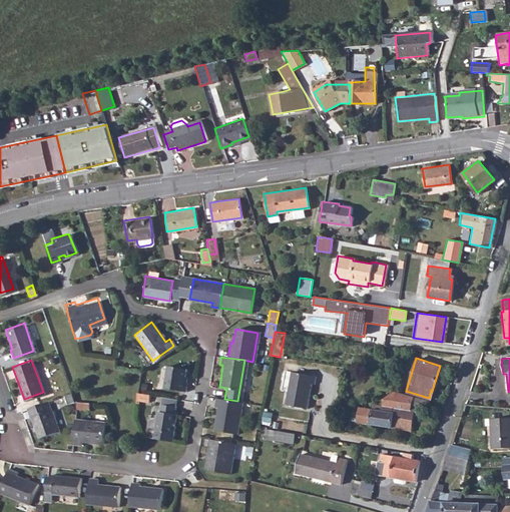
[(165,364),(162,387),(182,390),(184,381),(182,381),(183,367),(165,364)]
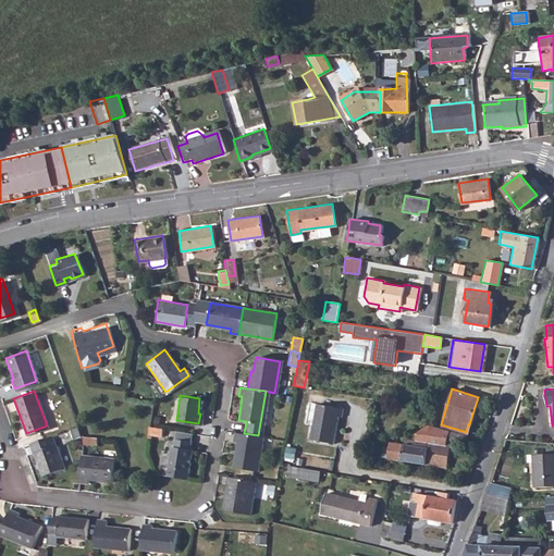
[(316,404),(309,440),(332,444),(336,417),(341,417),(342,408),(316,404)]
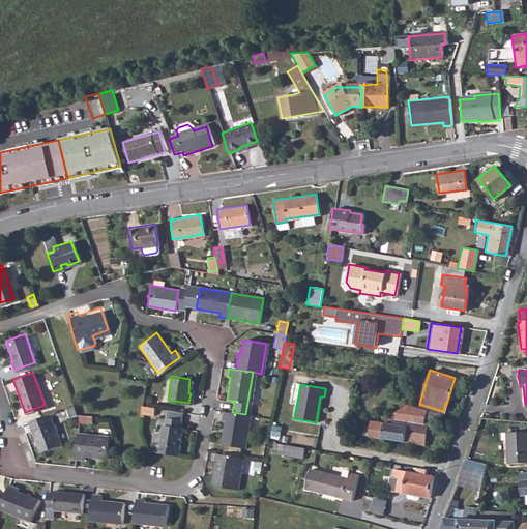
[(296,402),(299,386),(293,385),(290,401),(296,402)]
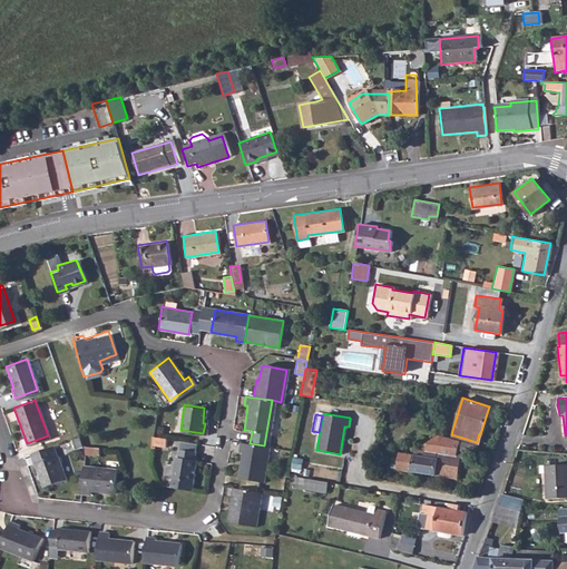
[(150,435),(149,443),(163,445),(164,438),(150,435)]
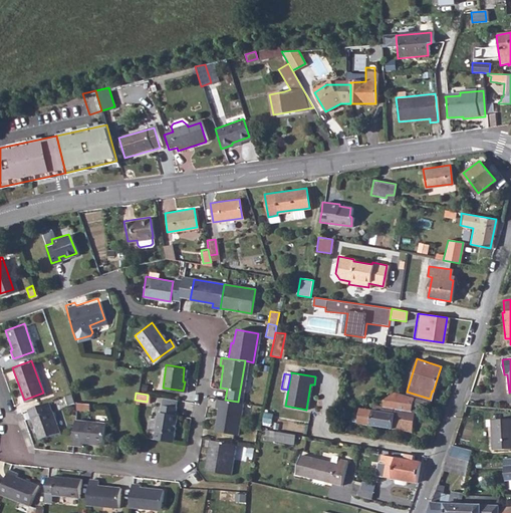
[(411,405),(396,400),(397,394),(394,393),(381,400),(380,405),(371,404),(370,409),(357,407),(355,422),(411,430),(413,418),(417,419),(419,411),(411,409),(411,405)]
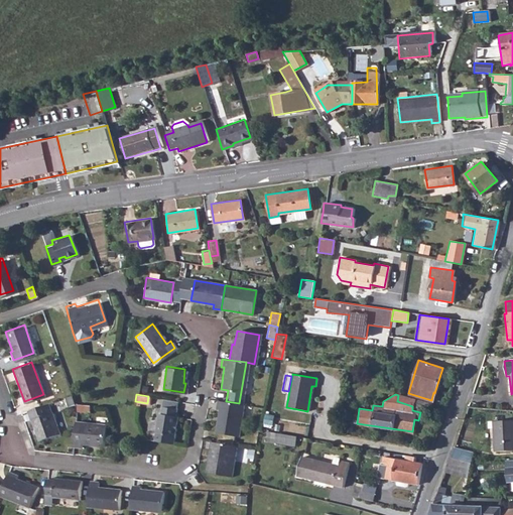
[(398,395),(397,401),(412,406),(428,410),(430,404),(398,395)]
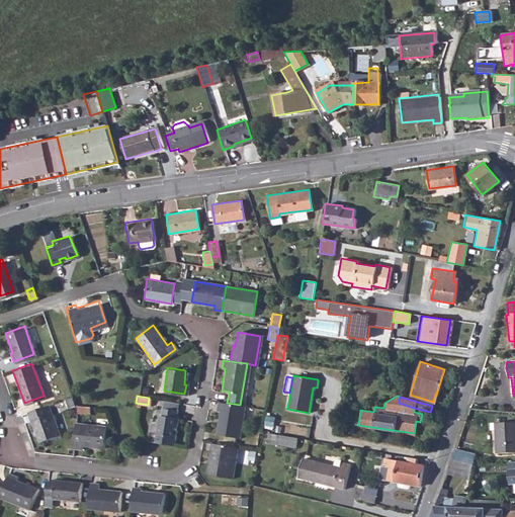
[(161,407),(175,409),(176,402),(162,400),(161,407)]
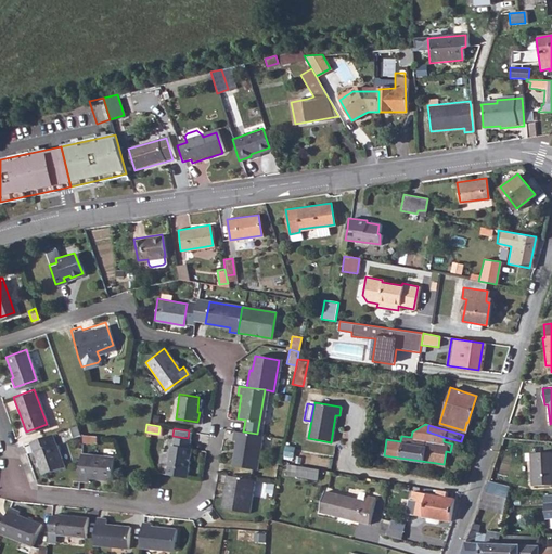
[(243,432),(232,429),(231,439),(234,439),(231,464),(252,467),(257,434),(243,432)]
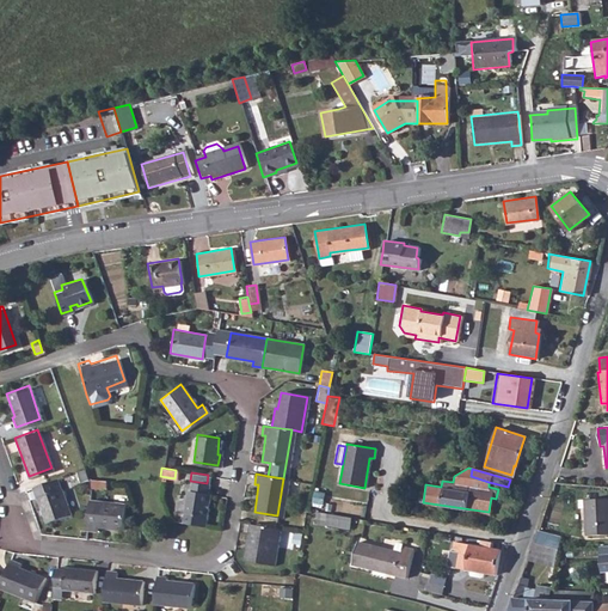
[(54,477),(30,486),(35,498),(37,496),(45,520),(68,512),(60,489),(57,489),(54,477)]
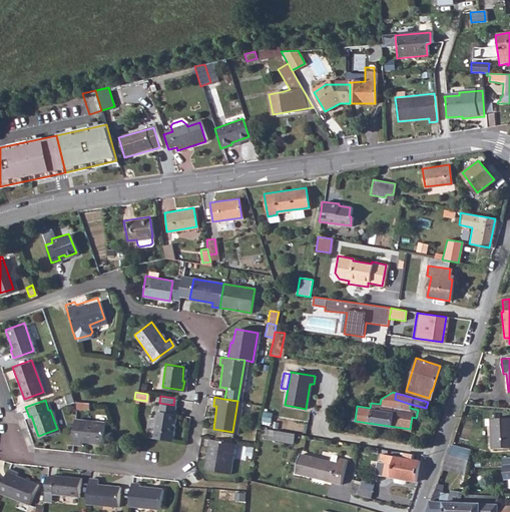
[(76,400),(75,407),(88,409),(89,402),(76,400)]
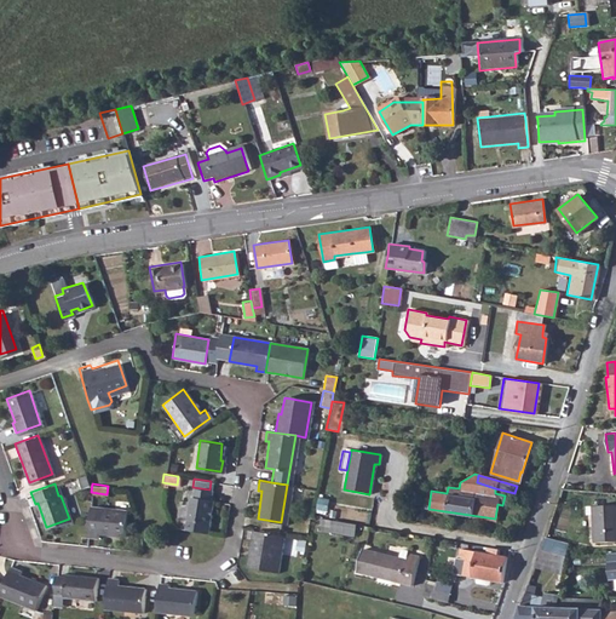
[(189,496),(185,519),(184,528),(206,532),(207,522),(211,499),(208,498),(209,489),(193,487),(191,496),(189,496)]
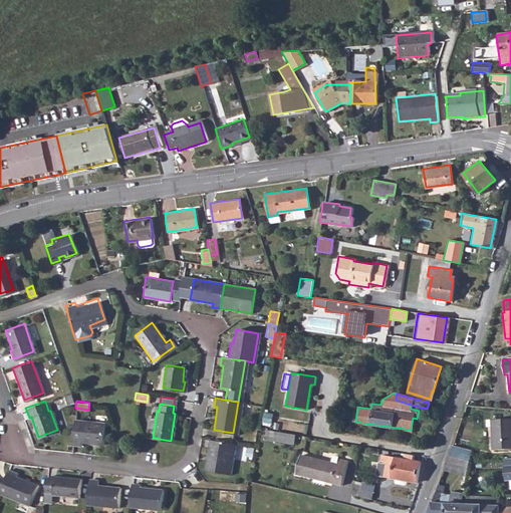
[(510,416),(493,418),(495,448),(510,446),(510,416)]
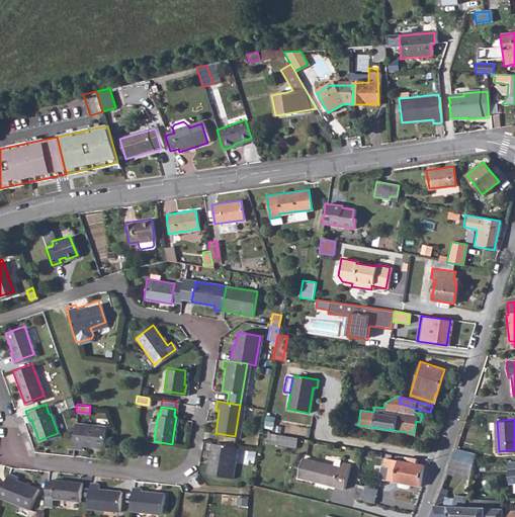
[(75,422),(71,447),(79,448),(80,444),(102,446),(104,426),(75,422)]
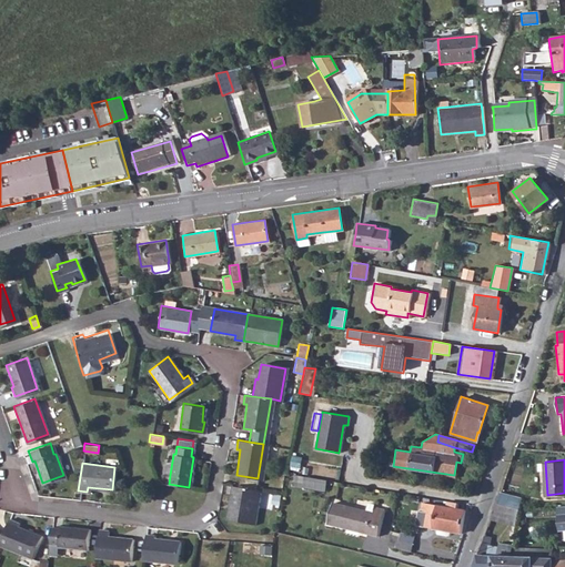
[(325,479),(304,475),(302,486),(323,489),(325,479)]
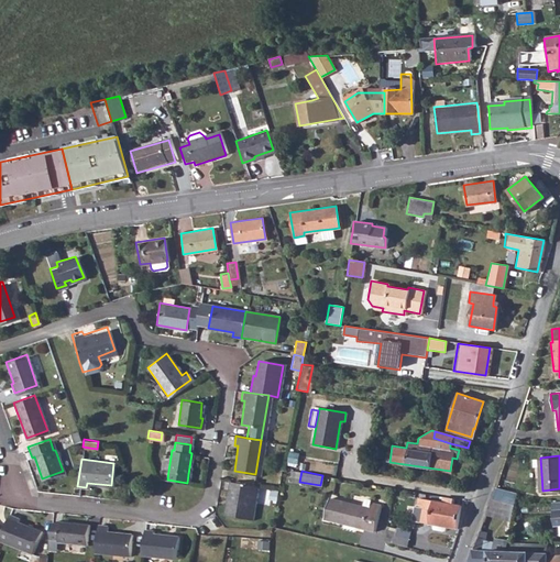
[(228,481),(226,498),(229,498),(227,515),(251,518),(255,485),(228,481)]
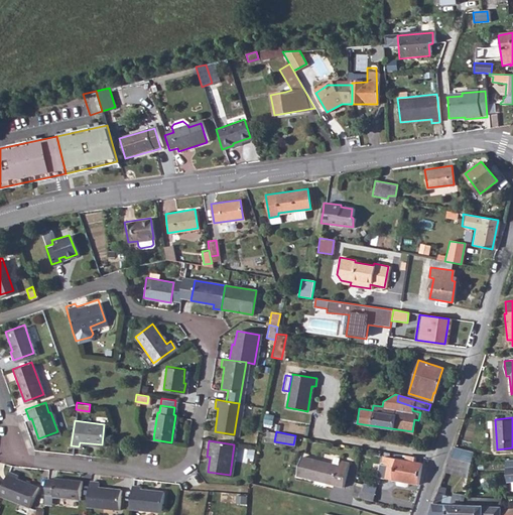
[(452,445),(449,456),(460,459),(462,449),(452,445)]
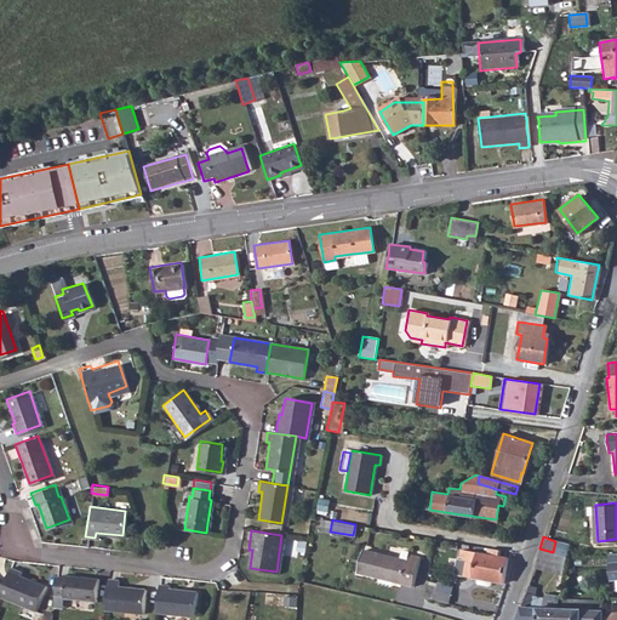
[(498,550),(487,547),(486,552),(460,549),(457,558),(463,559),(461,575),(476,578),(475,581),(478,584),(486,585),(489,584),(490,580),(501,582),(506,556),(498,555),(498,550)]
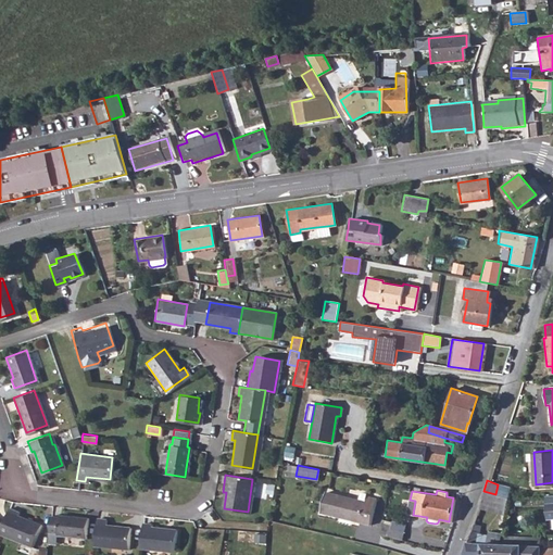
[(484,491),(477,507),(503,515),(506,497),(495,494),(484,491)]
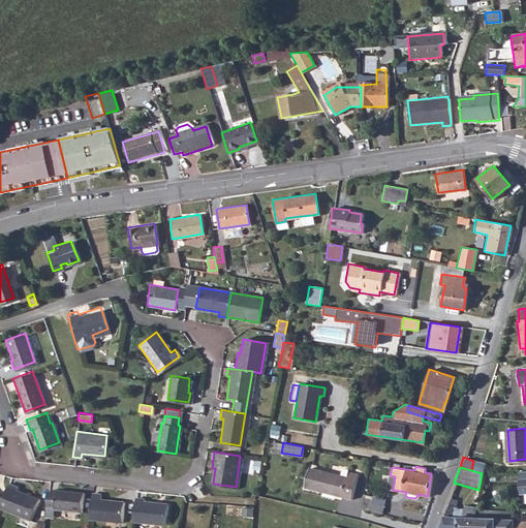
[(307,469),(303,489),(349,501),(356,476),(346,473),(344,478),(307,469)]
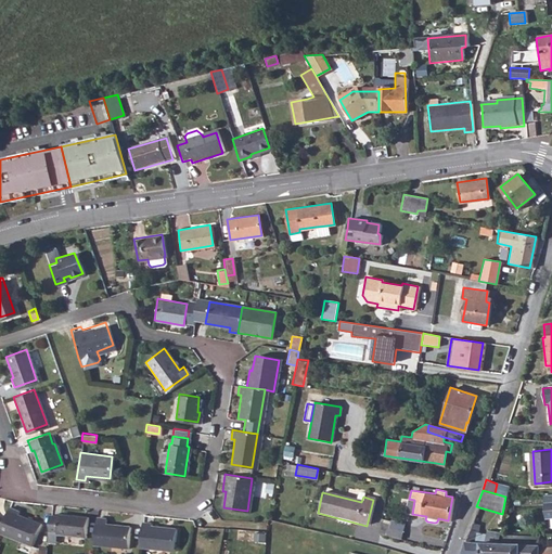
[(8,506),(0,525),(0,533),(29,545),(39,523),(16,514),(17,511),(8,506)]
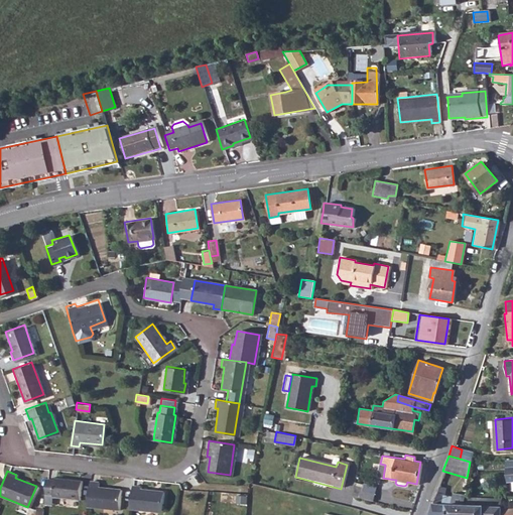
[(45,479),(43,495),(52,496),(52,497),(78,500),(81,480),(53,478),(53,480),(45,479)]
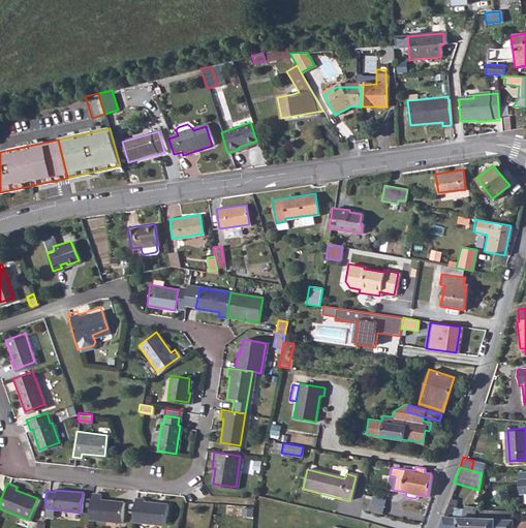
[(90,493),(87,519),(120,523),(122,502),(100,500),(100,495),(90,493)]
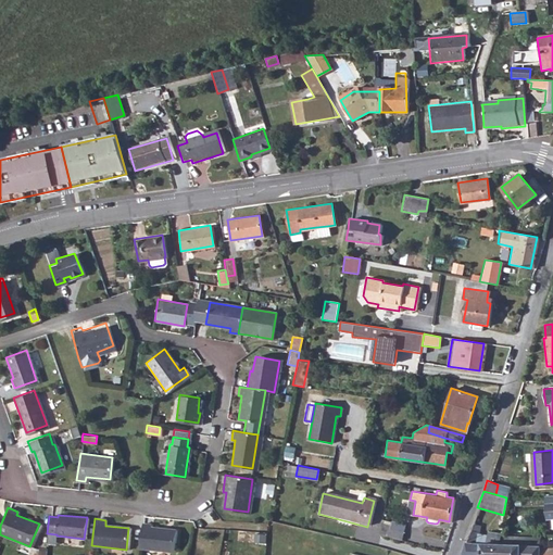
[(380,519),(378,533),(401,540),(402,531),(388,528),(390,521),(380,519)]
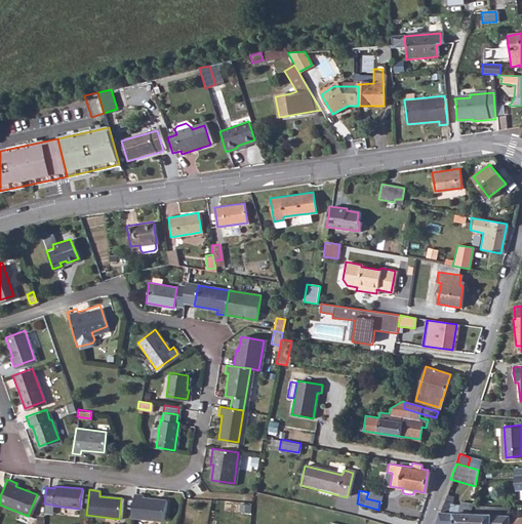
[(441,506),(435,523),(470,523),(472,514),(473,506),(473,502),(460,500),(458,513),(453,513),(447,512),(452,495),(445,493),(441,506)]
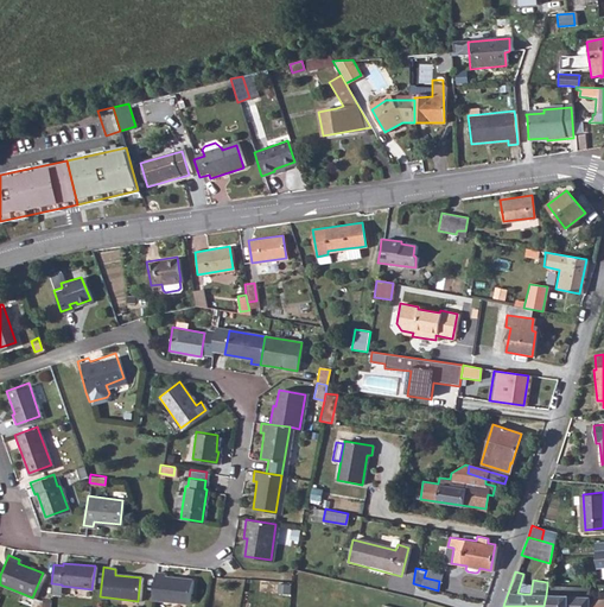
[(154,573),(151,600),(186,605),(190,581),(164,577),(164,574),(154,573)]
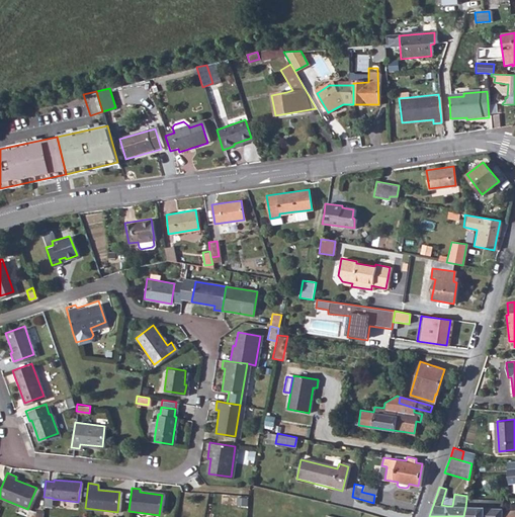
[(477,499),(477,507),(501,508),(502,500),(477,499)]
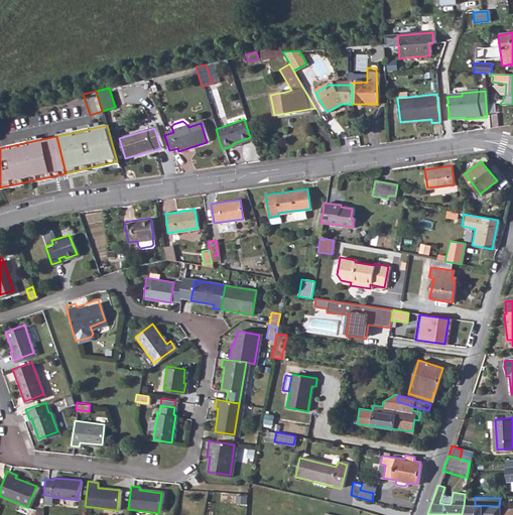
[(464,505),(462,514),(500,514),(501,506),(499,506),(475,505),(464,505)]
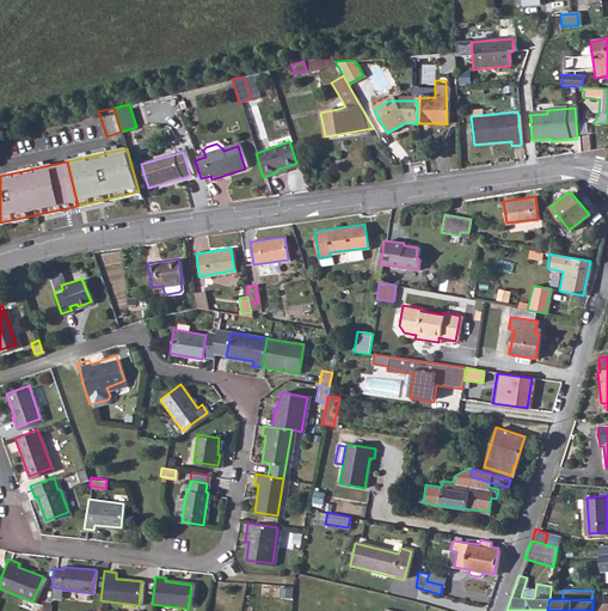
[(593,610),(607,610),(607,600),(594,600),(593,610)]
